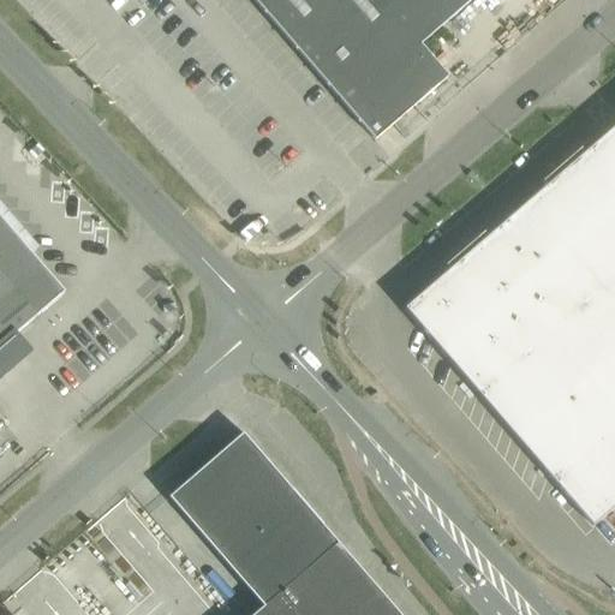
[(220,0),(256,41),(268,31),(239,0),(220,0)]
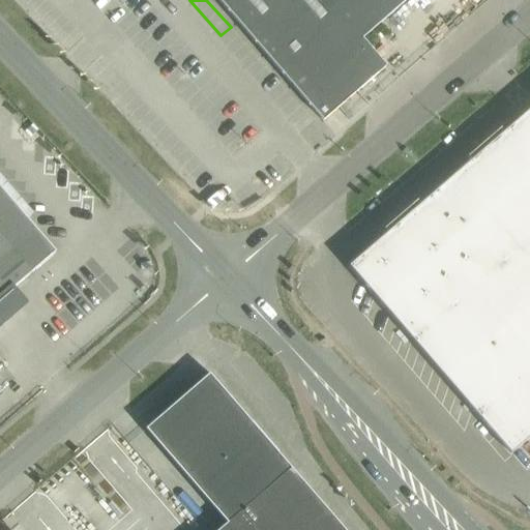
[(407,0),(216,0),(323,121),(386,66),(362,38),(407,0)]
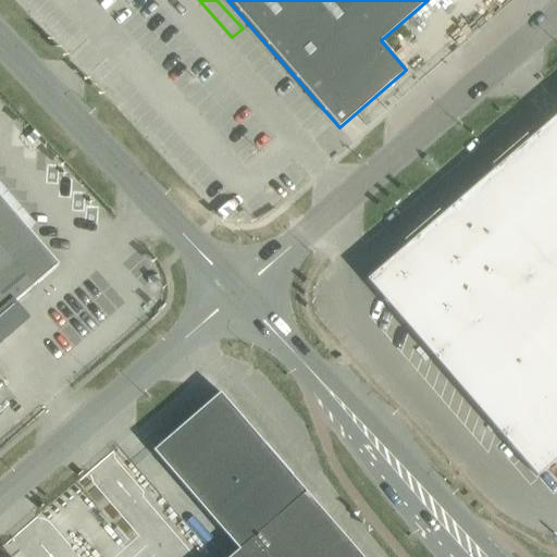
[(556,114),(366,280),(536,478),(556,459),(556,114)]
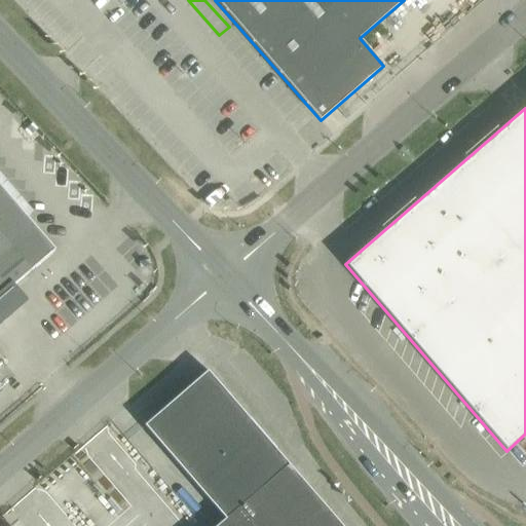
[(0,186),(0,310),(15,297),(9,289),(54,250),(0,186)]
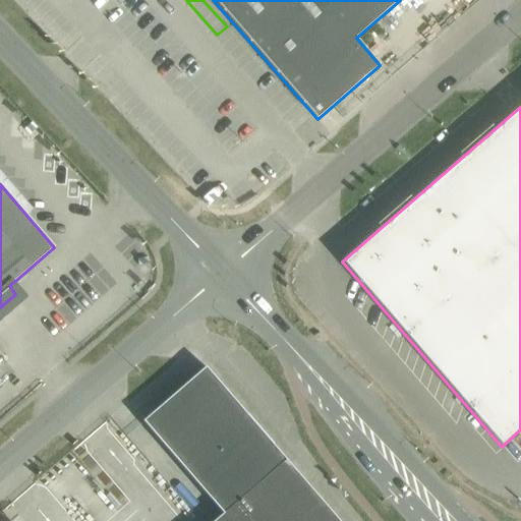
[(222,514),(214,520),(338,520),(205,366),(142,421),(222,514)]
